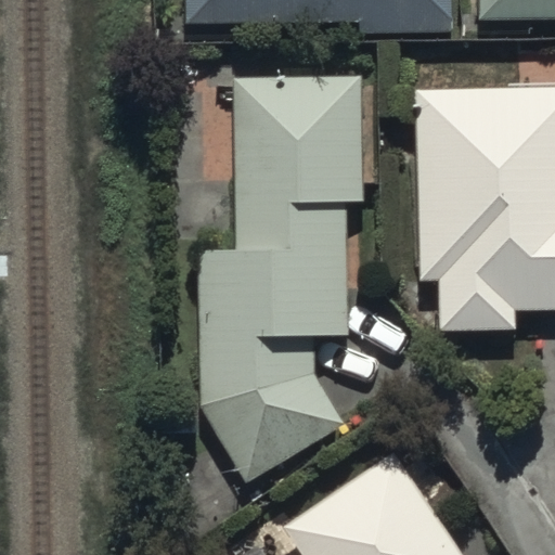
[(188,0),(189,23),(360,18),(360,36),(455,34),(453,0),(188,0)]
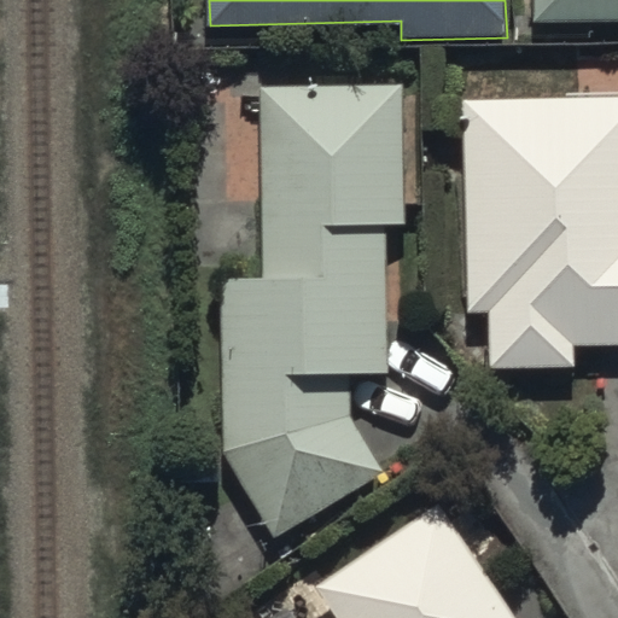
[(617,0),(537,0),(538,22),(617,21),(617,0)]
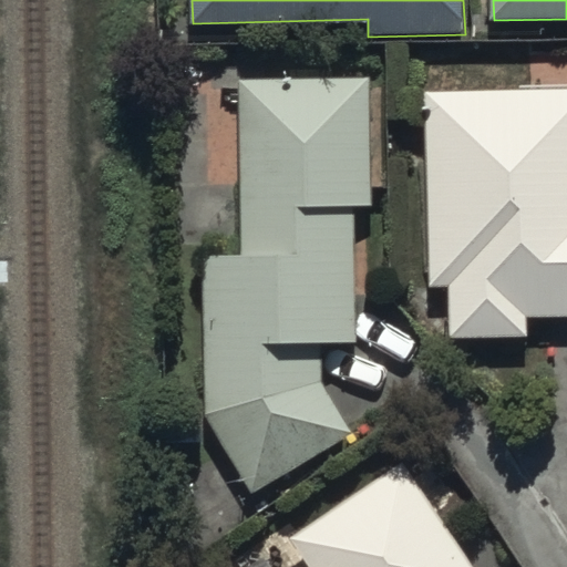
[(239,81),(240,254),(206,255),(206,413),(258,494),(352,434),(325,381),(325,344),(359,343),(358,209),(372,209),(371,80),(239,81)]
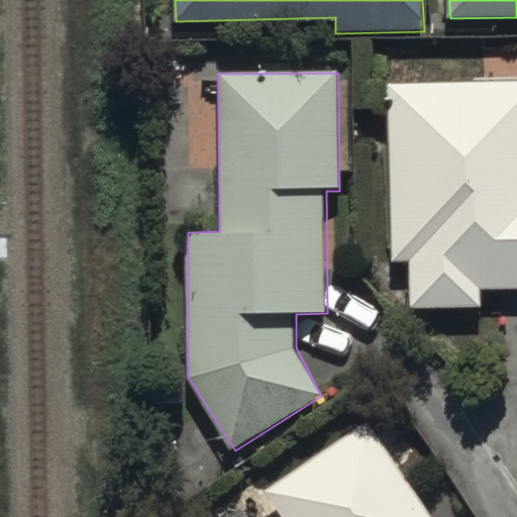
[(516,81),(388,84),(390,262),(413,261),(413,308),(482,307),(482,290),(516,289),(516,81)]
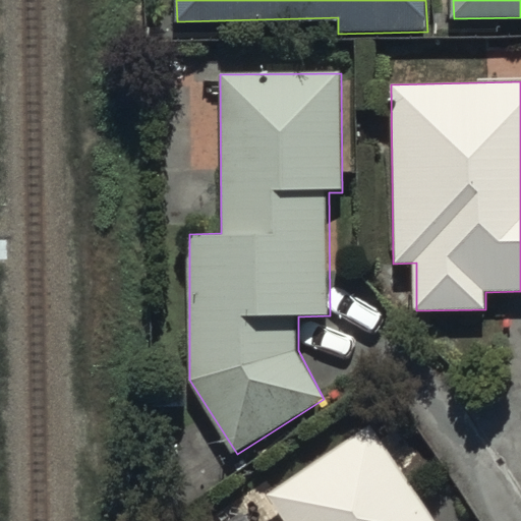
[(432,520),(373,425),(265,494),(282,520),(432,520)]
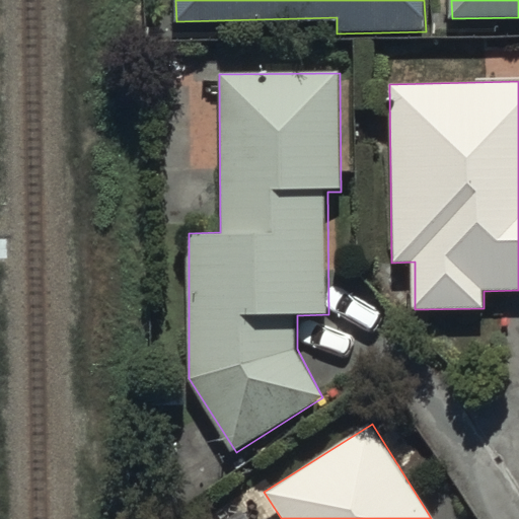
All buildings are outlined.
